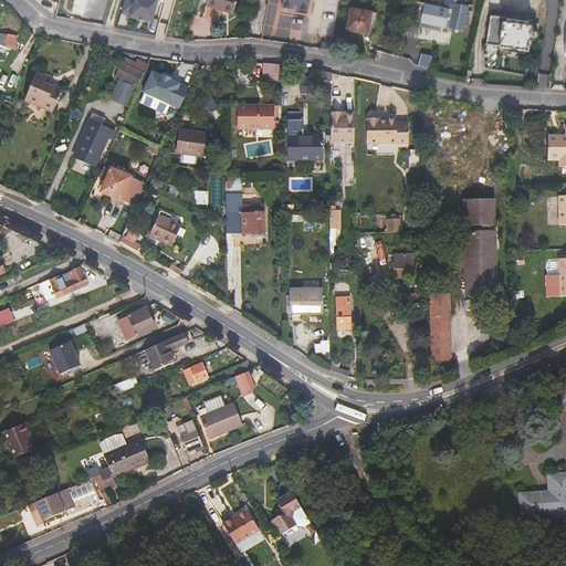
[(124,0),(122,13),(152,21),(157,0),(124,0)]
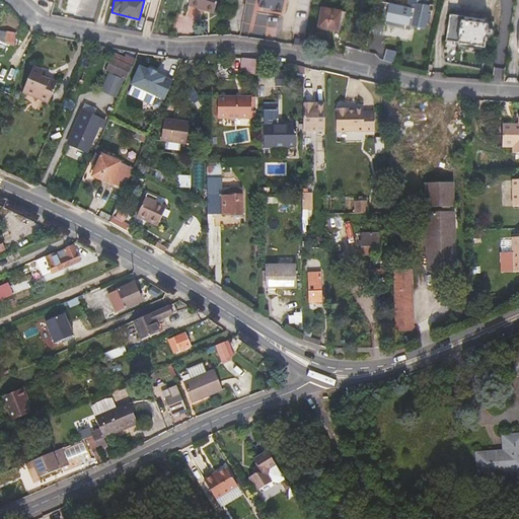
[(213,12),(217,0),(190,0),(189,3),(205,8),(205,10),(213,12)]
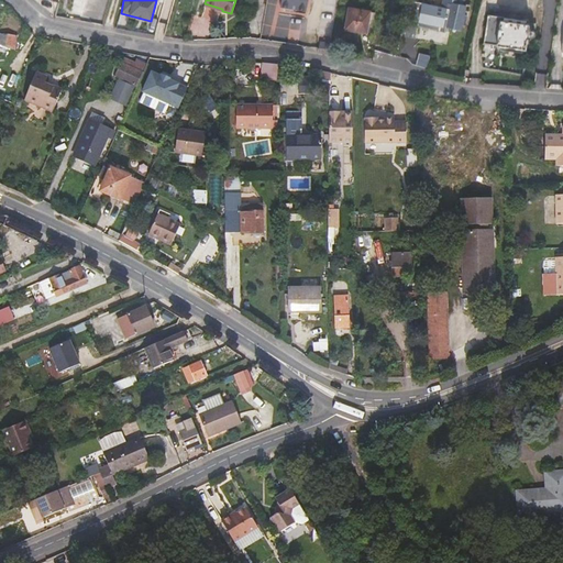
[(306,10),(308,0),(280,0),(280,7),(306,10)]
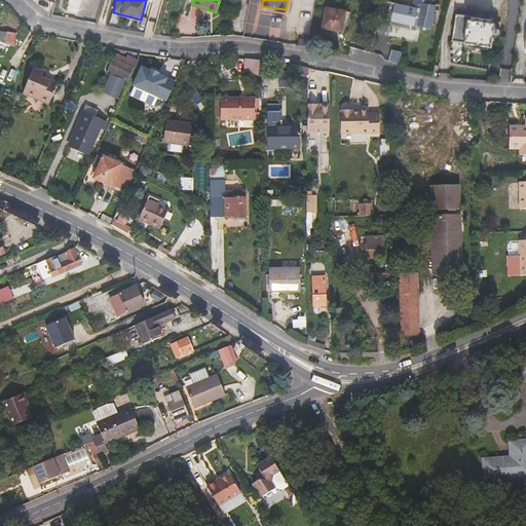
[(422,2),(421,8),(384,0),(377,0),(376,16),(411,24),(410,29),(416,30),(417,26),(430,28),(436,5),(429,4),(429,0),(414,0),(422,2)]
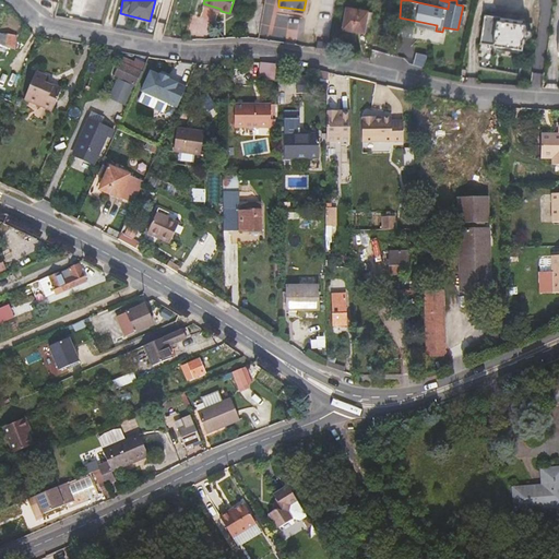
[(364,32),(367,11),(347,8),(344,28),(364,32)]
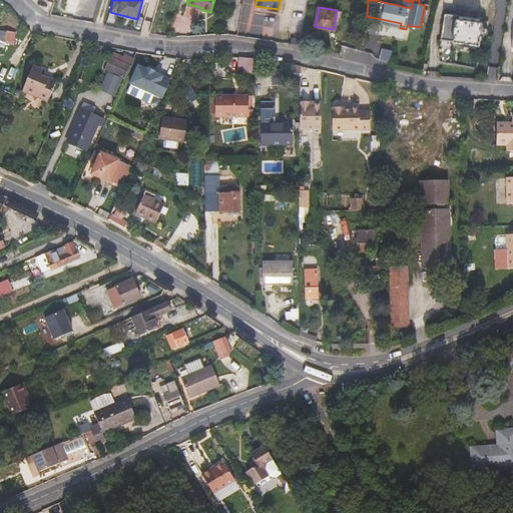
[(401,23),(367,16),(364,31),(378,34),(381,23),(400,28),(401,23)]
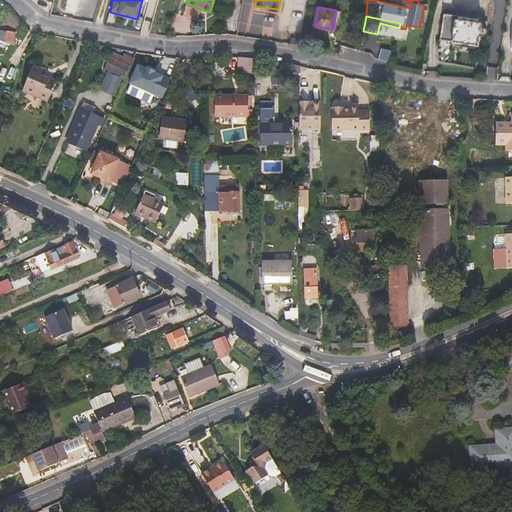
[(477,45),(481,19),(476,18),(475,21),(443,17),(440,39),(477,45)]
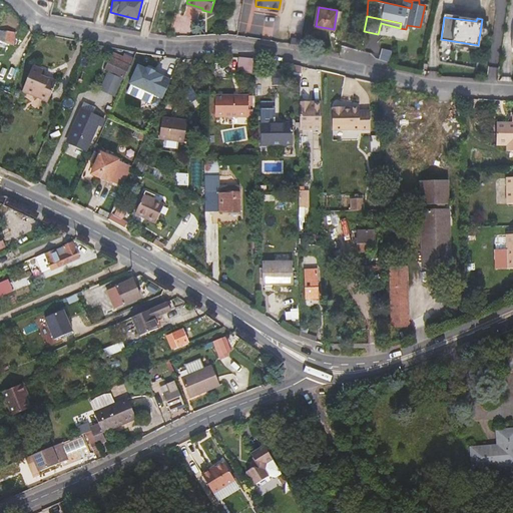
[(0,41),(13,45),(15,32),(0,30),(0,41)]
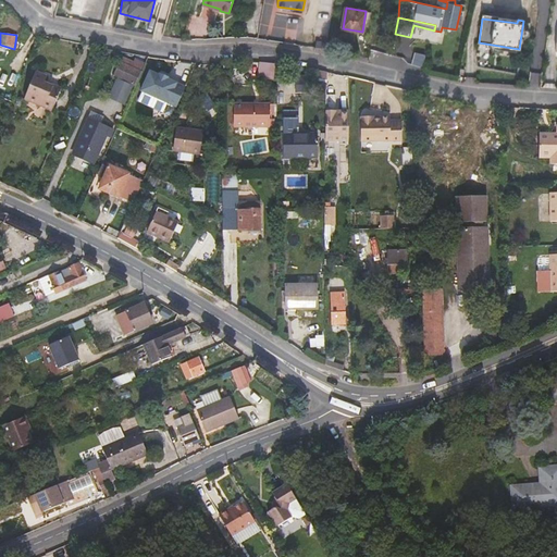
[(141,71),(148,57),(137,54),(134,61),(132,66),(141,71)]
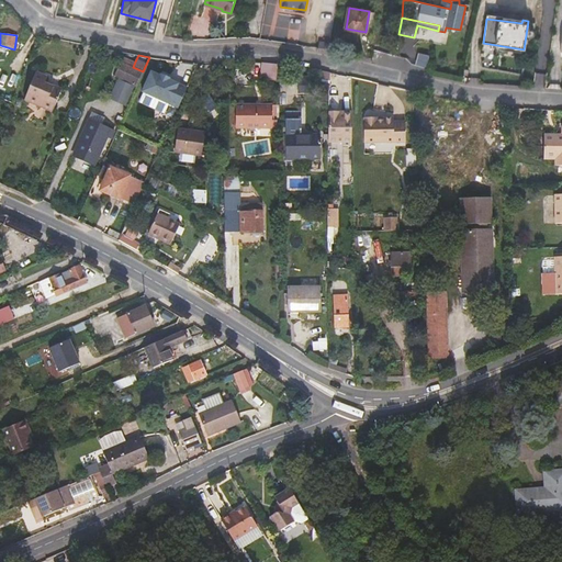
[(135,62),(123,57),(121,62),(133,67),(135,62)]
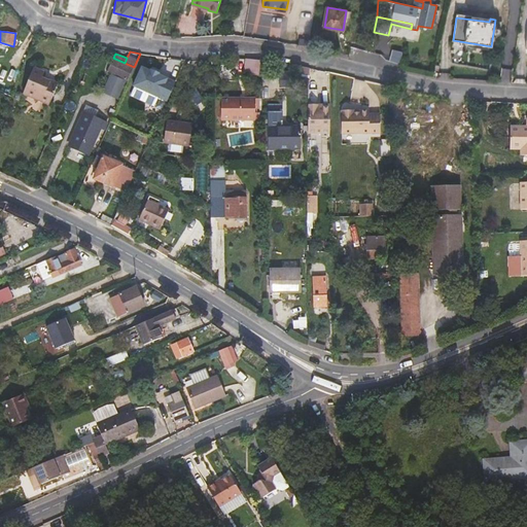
[(128,80),(134,67),(125,63),(113,58),(107,72),(128,80)]
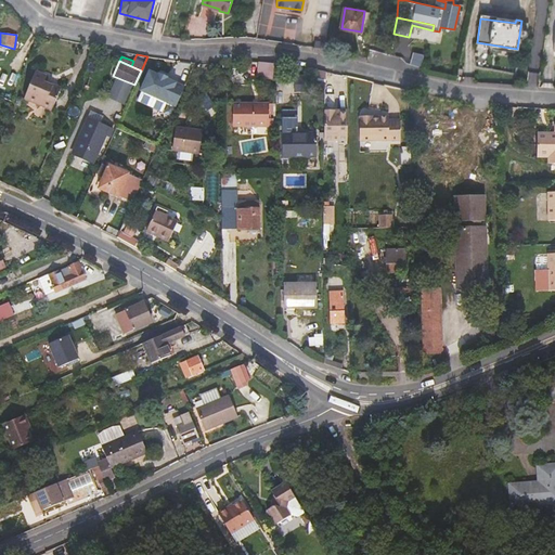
[(273,79),(274,64),(259,62),(257,78),(273,79)]
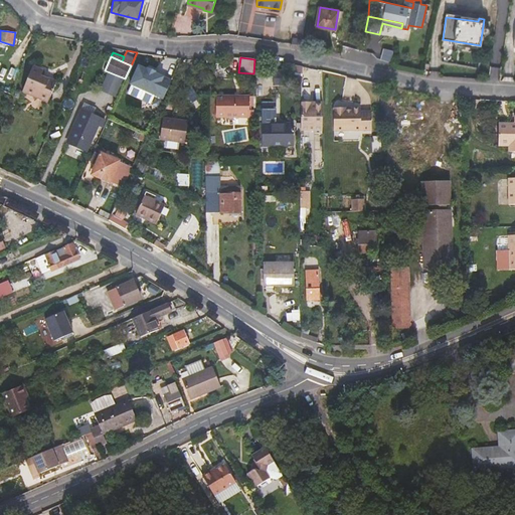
[(302,76),(302,66),(294,64),(295,75),(302,76)]
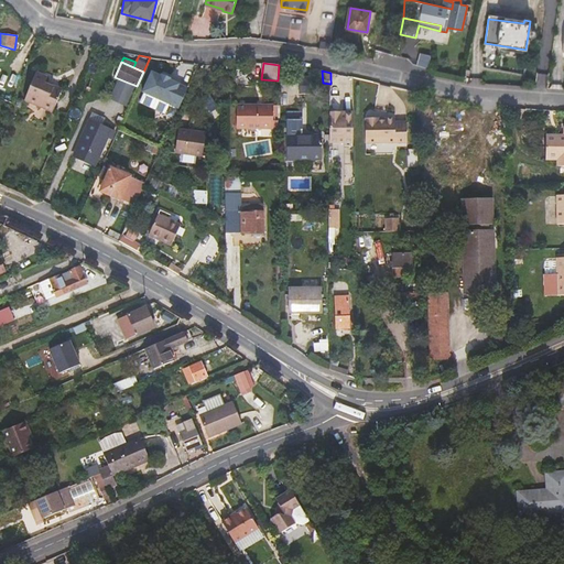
[(142,91),(179,108),(188,87),(170,79),(171,78),(162,74),(161,75),(152,72),(142,91)]
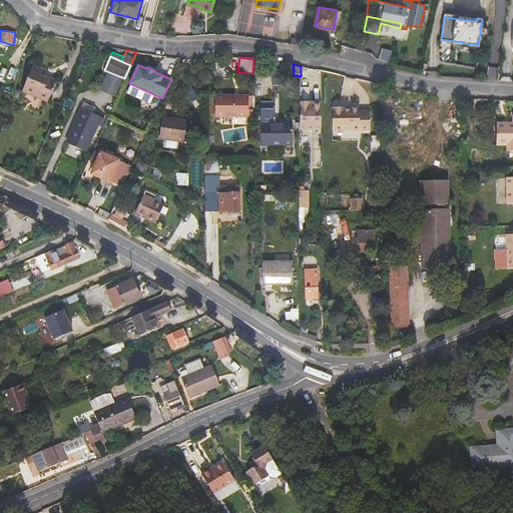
[(48,102),(56,81),(41,75),(43,70),(33,66),(22,91),(48,102)]
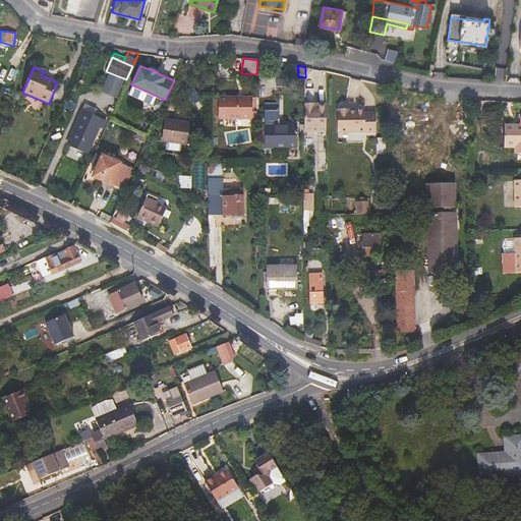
[(125,79),(110,72),(102,92),(117,98),(125,79)]
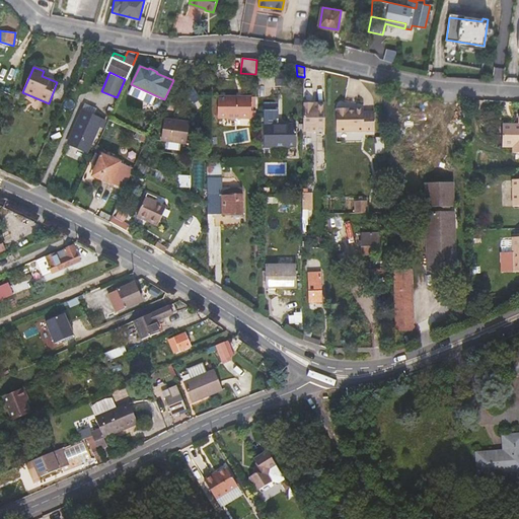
[(304,91),(304,103),(312,103),(312,92),(304,91)]
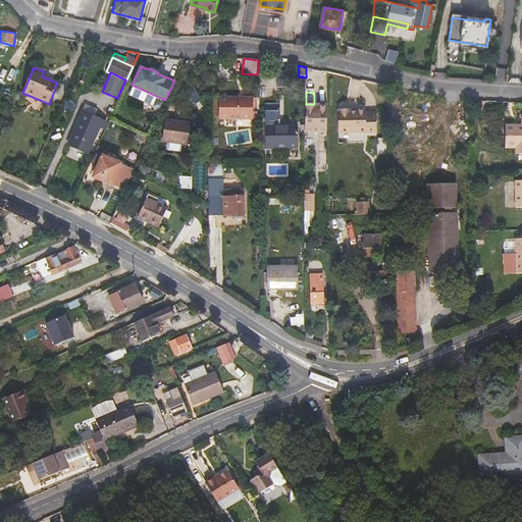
[(253,97),(221,97),(221,118),(253,118),(253,97)]
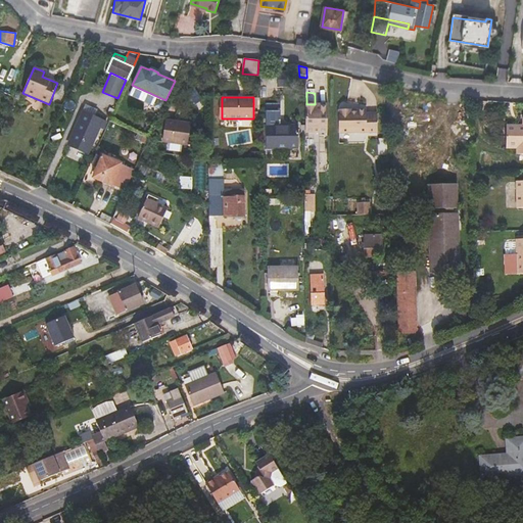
[(315,104),(306,104),(305,132),(328,131),(328,106),(315,106),(315,104)]
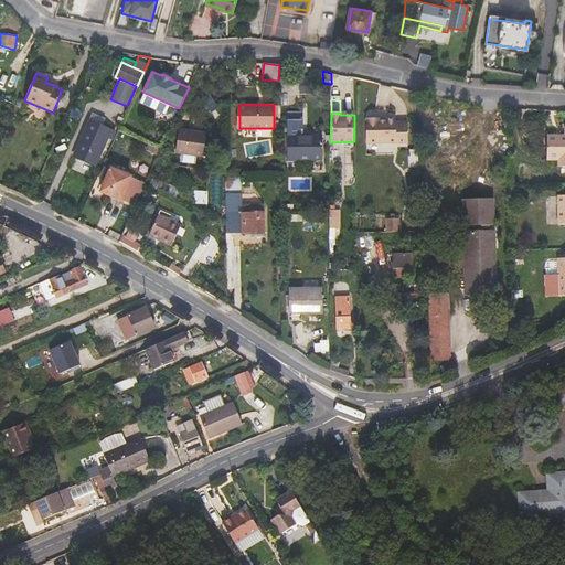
[(95,166),(108,137),(112,138),(115,131),(100,126),(104,118),(93,114),(74,156),(95,166)]
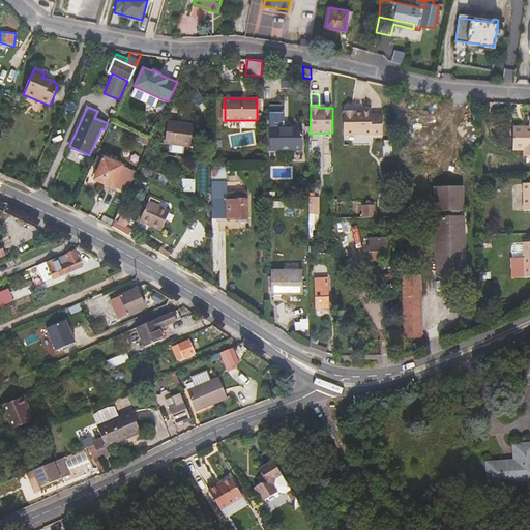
[(345,135),(383,134),(382,114),(372,115),(372,112),(361,112),(361,114),(356,114),(356,112),(344,112),(345,135)]
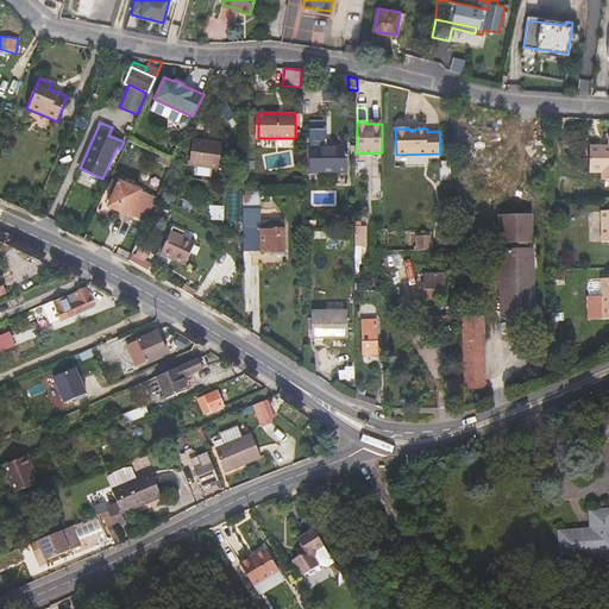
[(219,169),(223,144),(193,139),(189,164),(219,169)]
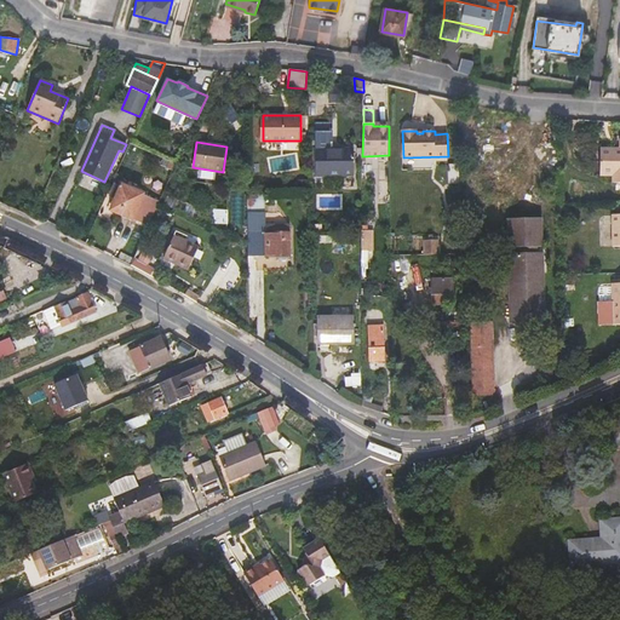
[(619,148),(619,149),(600,149),(600,176),(613,174),(613,183),(619,182),(619,148)]
